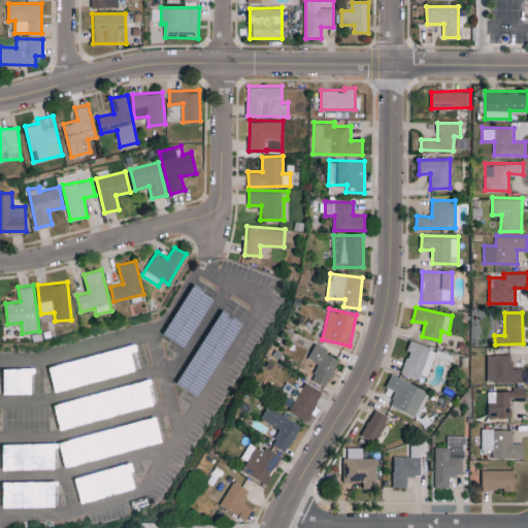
[(419,377),(420,373),(428,376),(436,349),(410,340),(407,350),(408,351),(401,372),(419,377)]
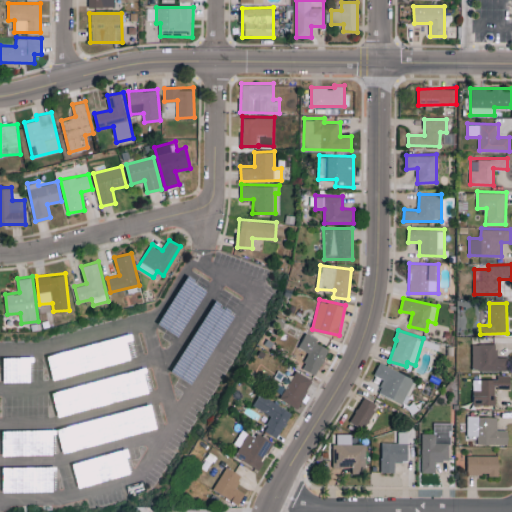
[(94,343),(98,357),(97,357),(99,366),(131,359),(128,346),(134,344),(131,334),(94,343)]
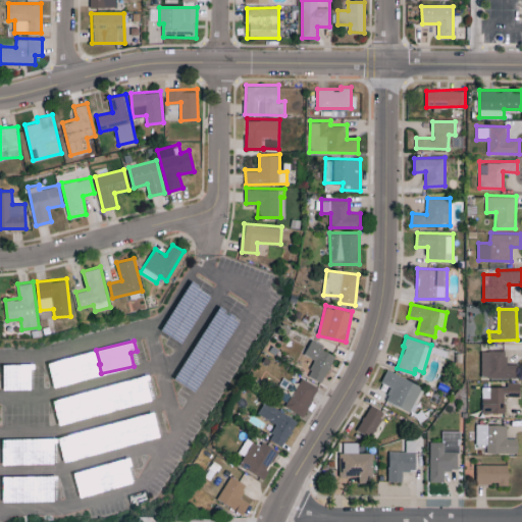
[(322,381),(335,352),(311,341),(305,354),(315,359),(308,374),(322,381)]
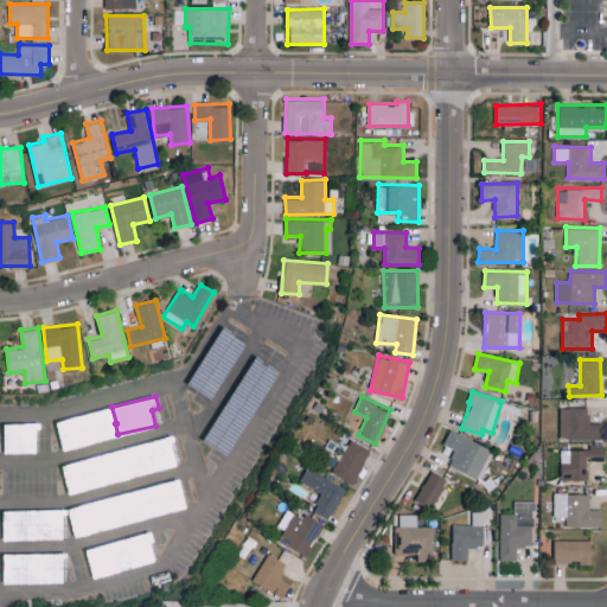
[(602,423),(588,422),(588,408),(560,407),(560,438),(602,439),(602,423)]
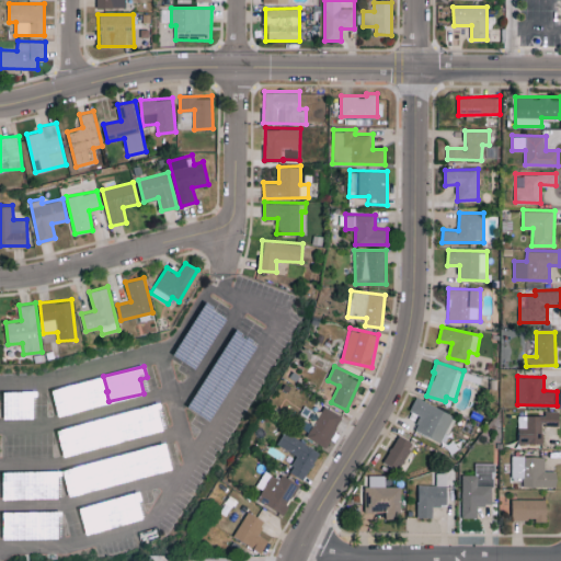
[(53,389),(58,414),(88,408),(83,392),(84,392),(81,381),(53,389)]
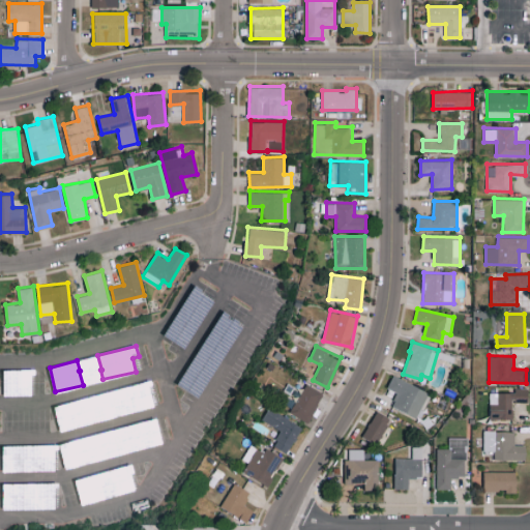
[(391,405),(415,417),(429,392),(393,375),(387,387),(398,392),(391,405)]
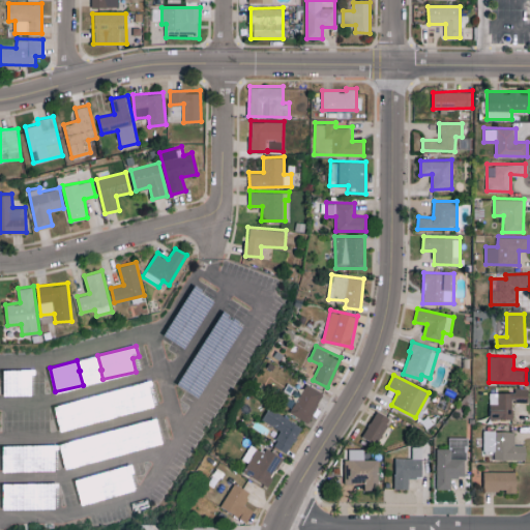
[(291,412),(308,421),(324,392),(306,383),(291,412)]
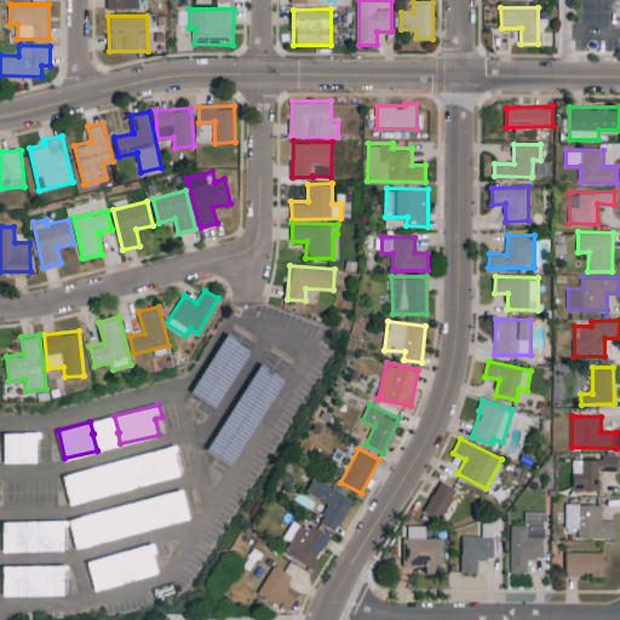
[(601,489),(600,471),(619,470),(619,457),(573,458),(573,491),(601,489)]
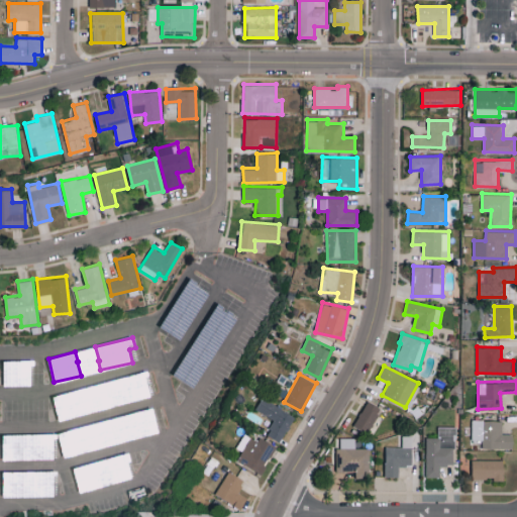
[(88,413),(81,389),(53,396),(60,420),(88,413)]
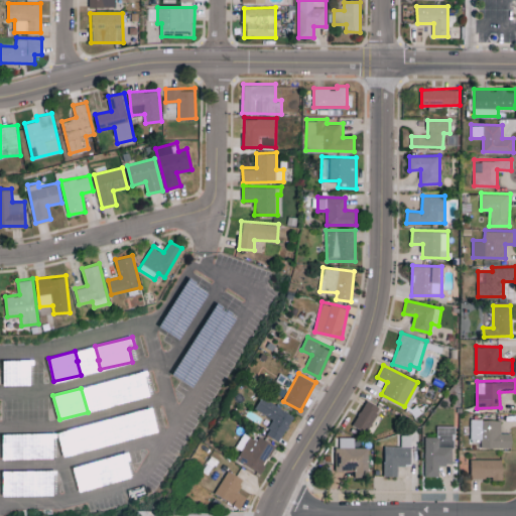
[(255,409),(273,417),(266,434),(281,440),(294,412),(260,398),(255,409)]
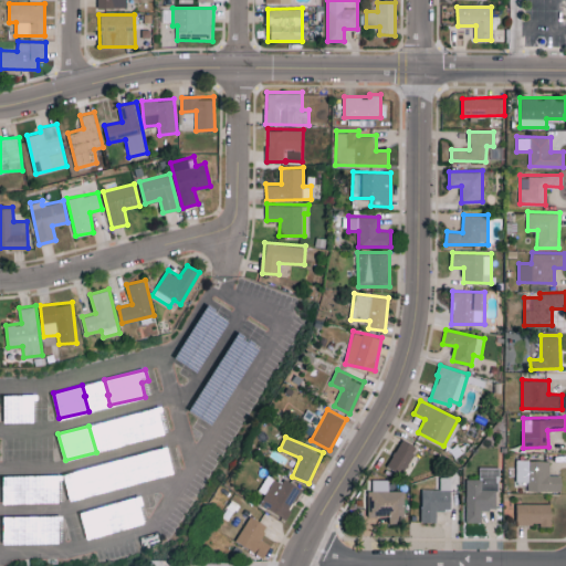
[(418,447),(402,438),(387,465),(402,473),(418,447)]
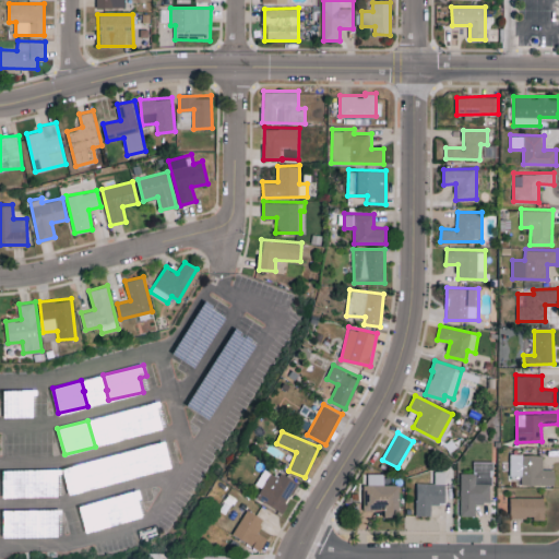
[(510,476),(521,476),(521,485),(554,486),(555,468),(543,468),(543,454),(510,453),(510,476)]
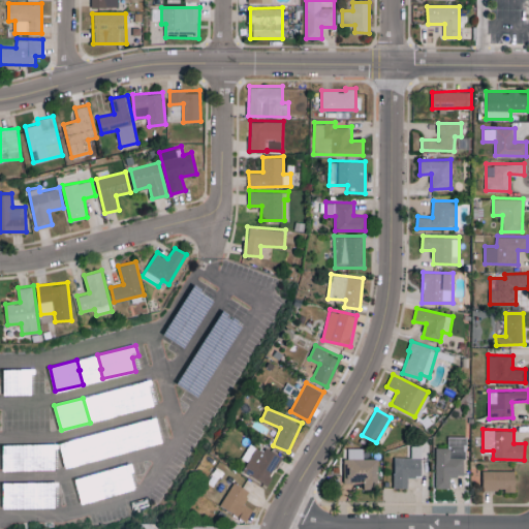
[(436,447),(435,488),(449,488),(449,475),(464,475),(465,436),(447,436),(447,447),(436,447)]
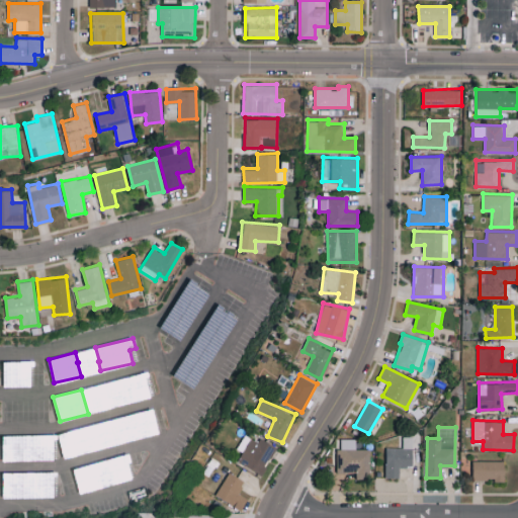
[(243,451),(238,460),(261,473),(276,446),(260,437),(258,442),(245,434),(237,448),(243,451)]
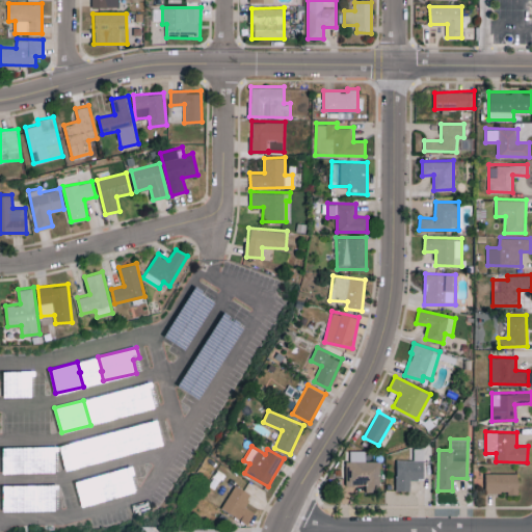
[(380,460),(366,461),(365,450),(350,450),(350,460),(346,460),(346,484),(366,484),(366,490),(380,490),(380,460)]
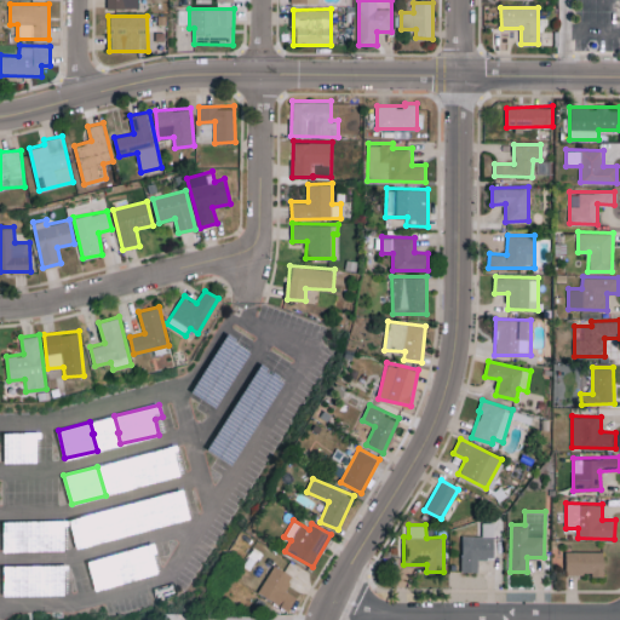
[(493,557),(493,524),(482,526),(483,532),(484,532),(484,535),(461,535),(461,572),(478,572),(478,558),(493,557)]
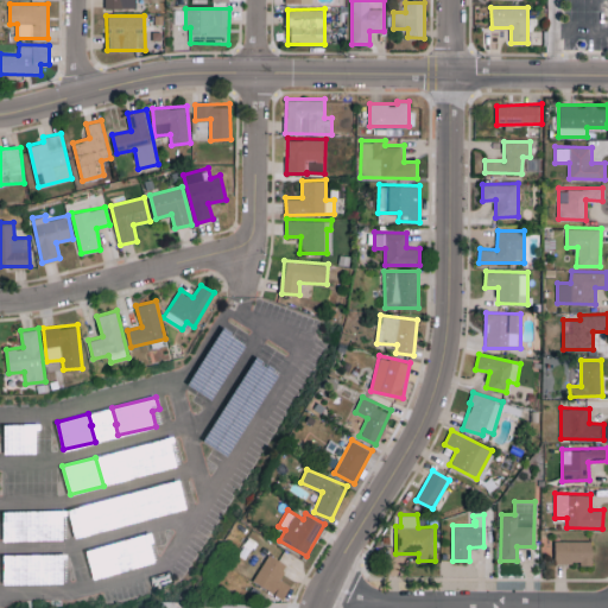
[(154,561),(150,540),(153,539),(151,533),(126,539),(132,567),(154,561)]
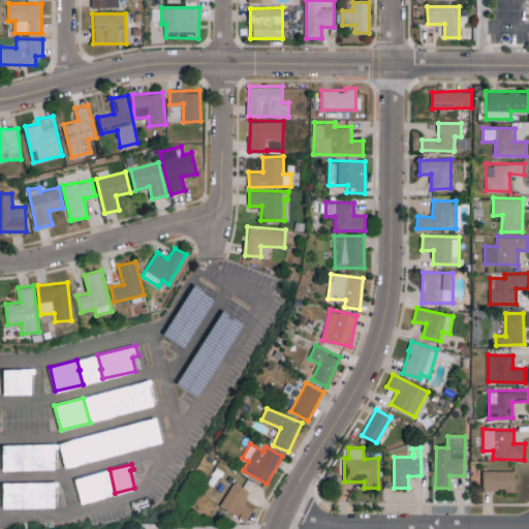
[(484,490),(516,490),(516,470),(484,470),(484,490)]
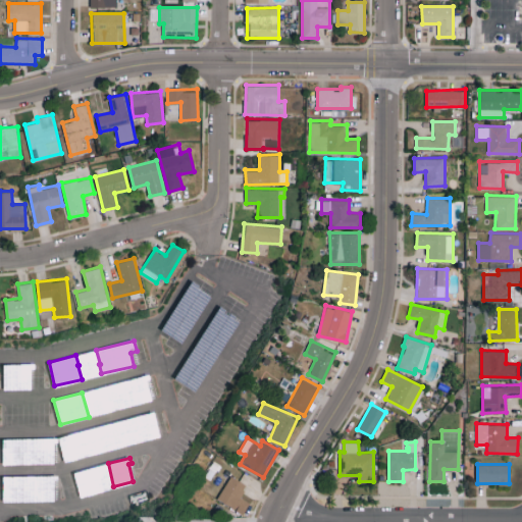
[(244,512),(249,502),(241,498),(247,483),(229,475),(218,501),(244,512)]
